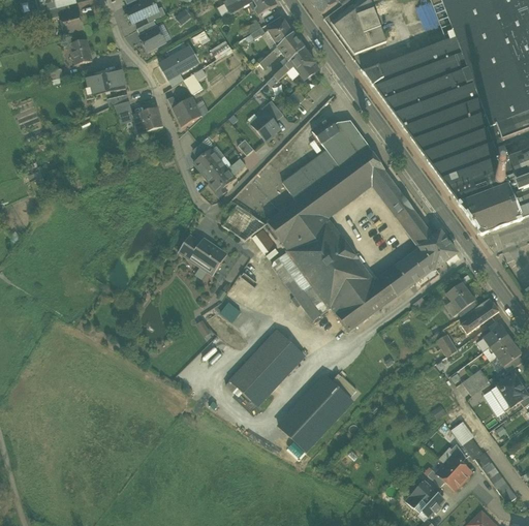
[(57,7),(55,0),(47,2),(45,0),(35,0),(38,11),(50,9),(57,7)]
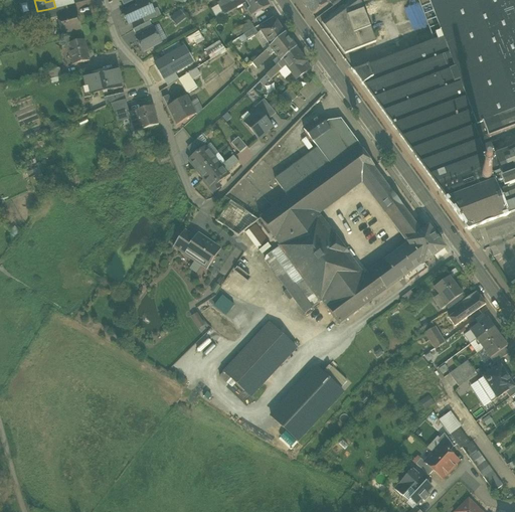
[(127,19),(129,22),(142,16),(154,10),(153,8),(149,0),(144,0),(123,10),(124,13),(127,19)]
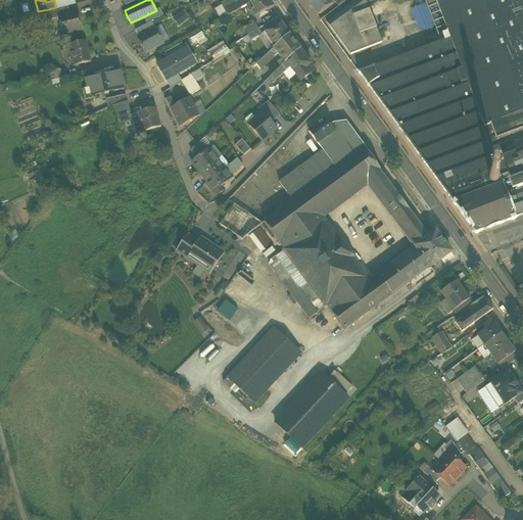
[(228,14),(250,1),(249,0),(223,0),(221,1),(222,4),(228,14)]
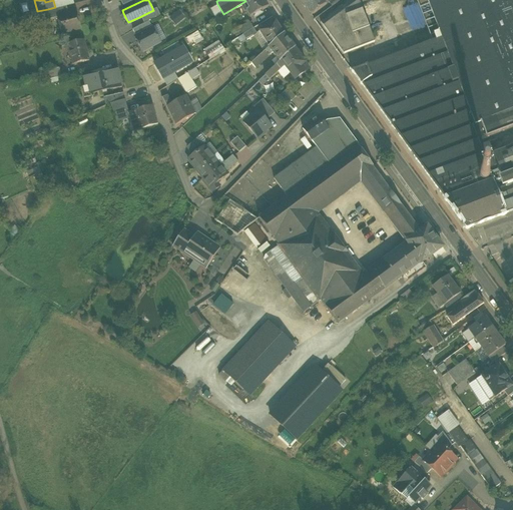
[(268,5),(265,0),(247,0),(245,1),(248,7),(246,9),(250,15),(252,14),(253,16),(263,11),(262,9),(268,5)]
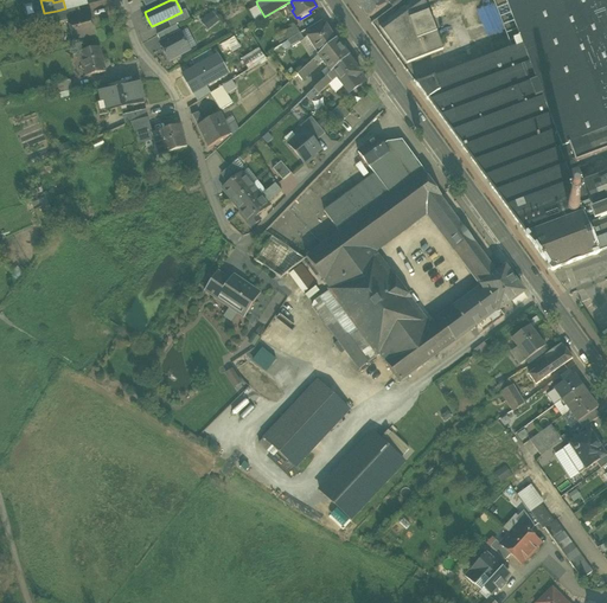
[(356,0),(368,15),(387,2),(384,0),(356,0)]
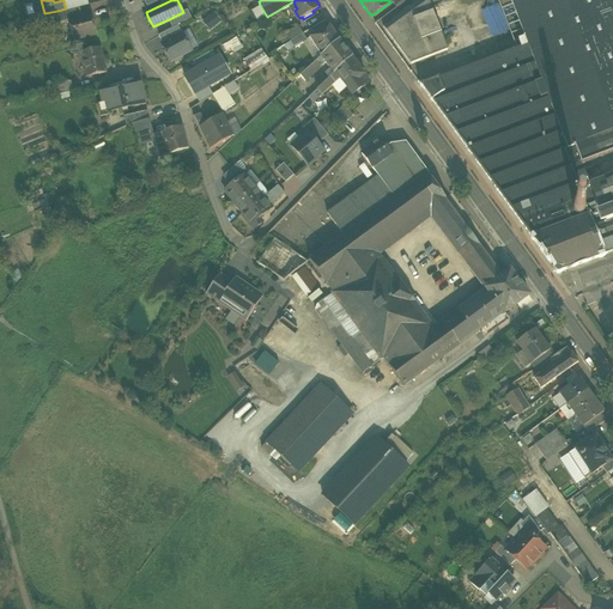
[(414,0),(382,24),(410,61),(448,47),(429,0),(414,0)]
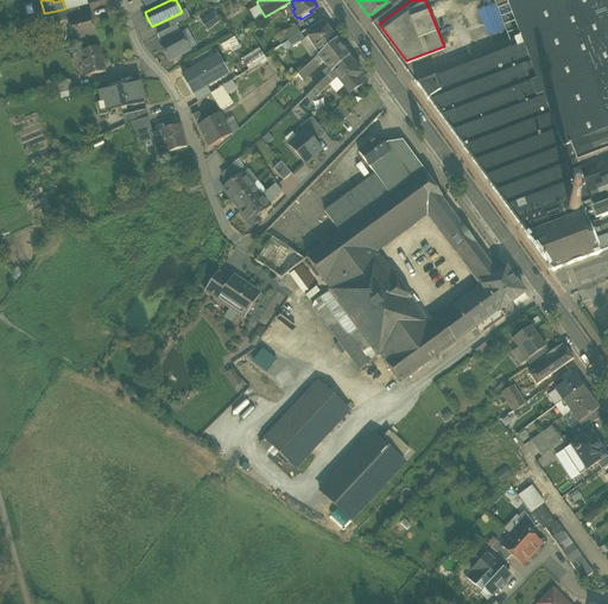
[(514,0),(530,40),(577,161),(607,150),(607,2),(607,0),(514,0)]
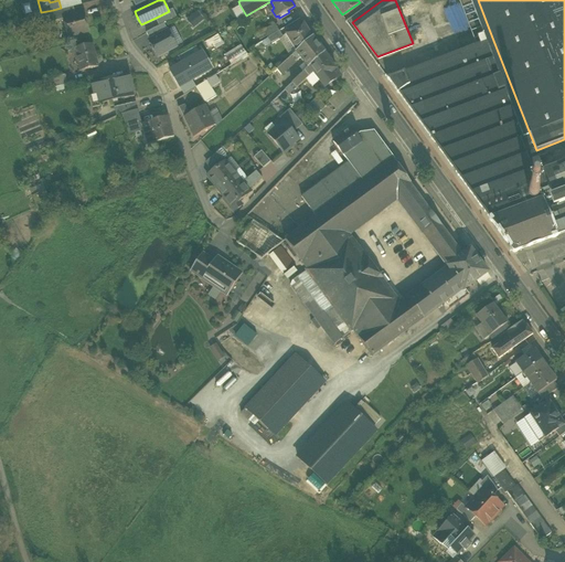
[(75,13),(72,4),(61,8),(53,10),(55,19),(63,17),(75,13)]
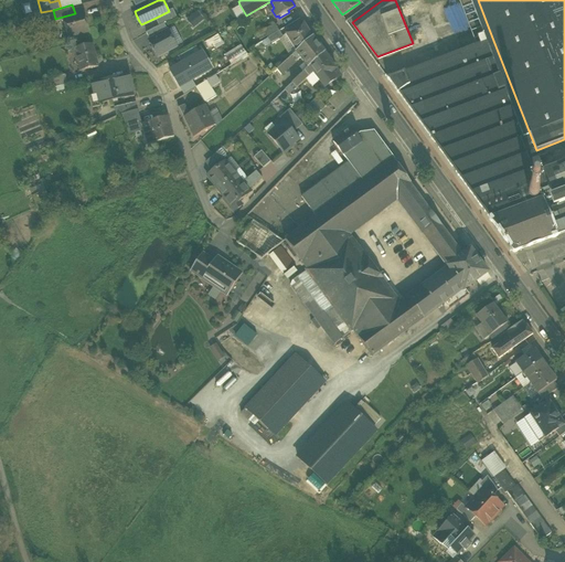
[(232,9),(238,20),(246,16),(240,4),(232,9)]
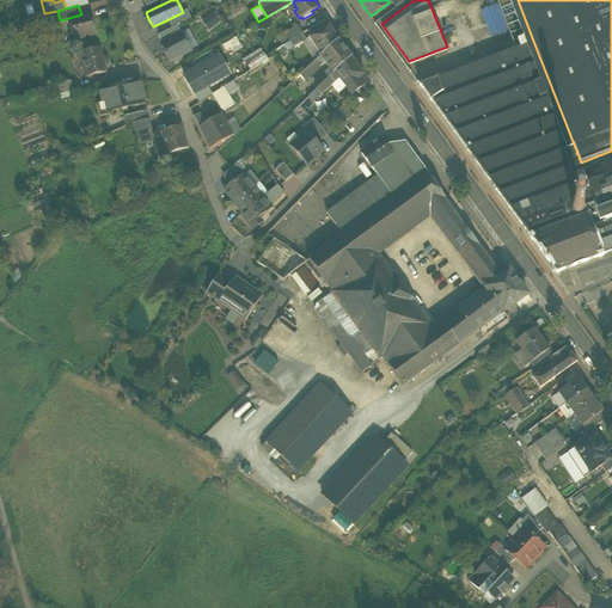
[(169,19),(172,26),(178,23),(191,17),(188,7),(182,10),(183,12),(169,19)]
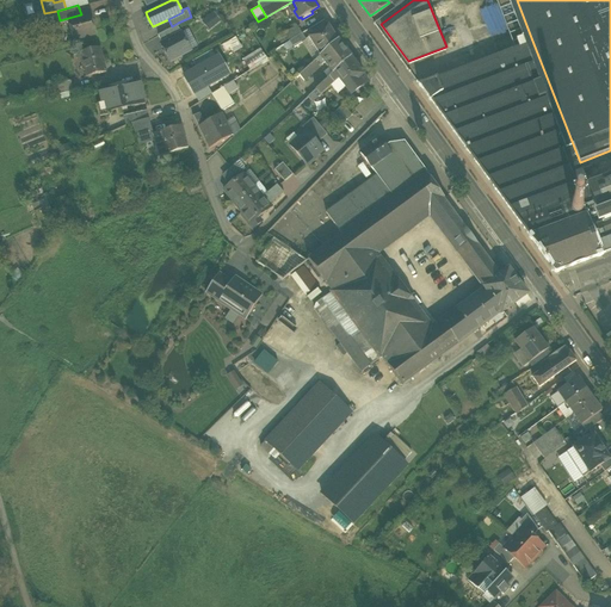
[(216,8),(203,17),(209,28),(222,19),(216,8)]
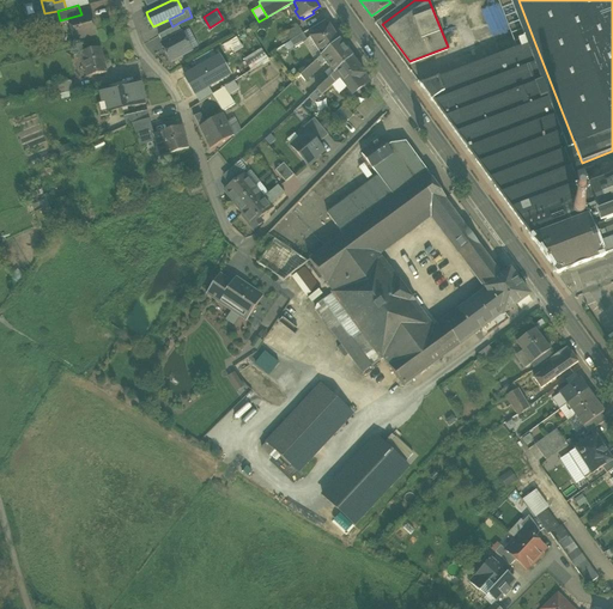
[(68,18),(73,37),(96,32),(91,12),(82,14),(68,18)]
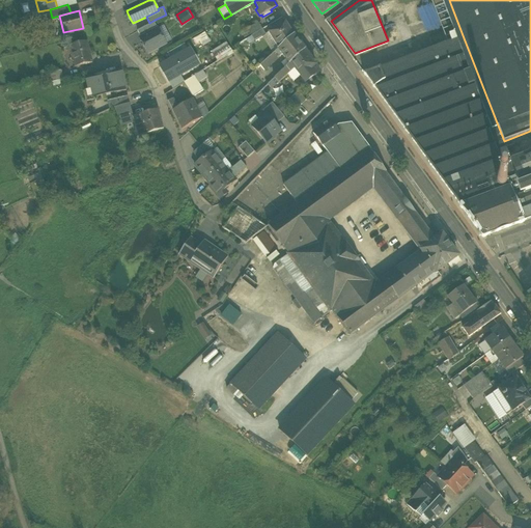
[(26,20),(12,19),(10,29),(25,30),(26,20)]
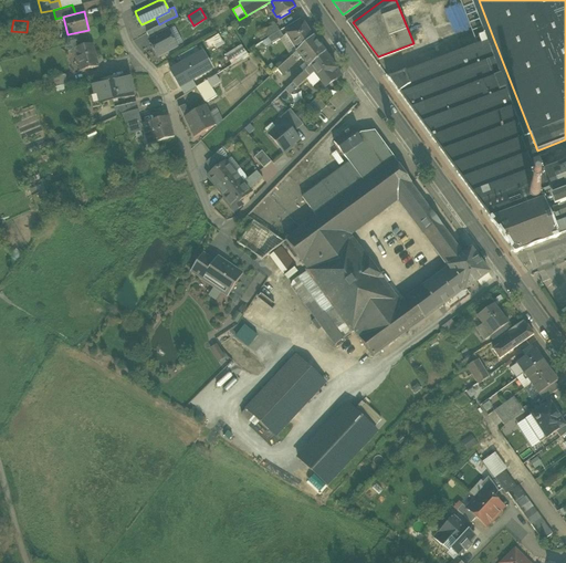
[(168,29),(165,21),(159,24),(153,27),(147,31),(150,38),(168,29)]
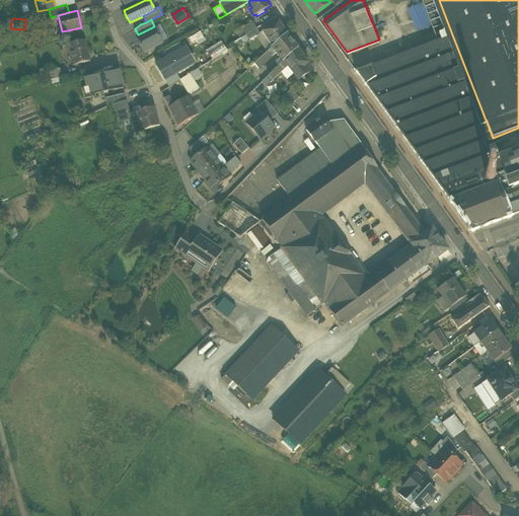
[(242,25),(246,32),(256,26),(252,19),(242,25)]
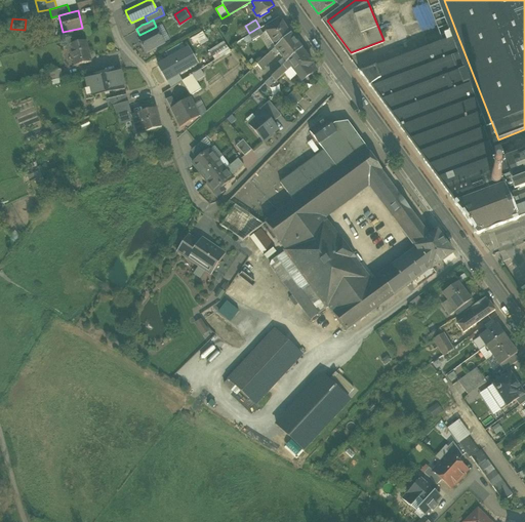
[(265,30),(276,46),(290,33),(282,19),(265,30)]
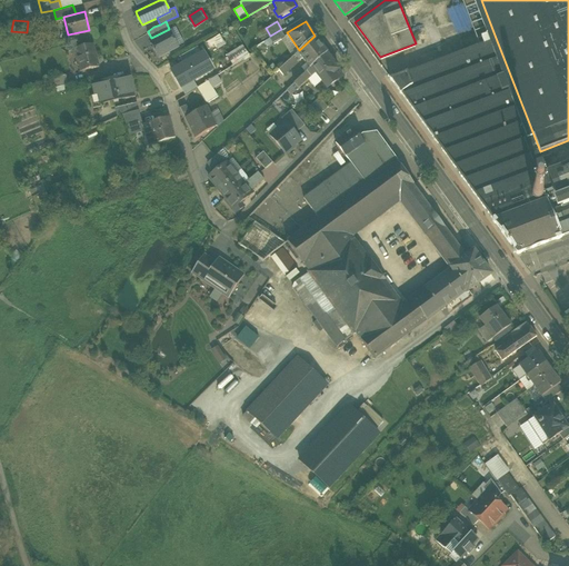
[(175,26),(169,29),(178,45),(183,41),(175,26)]
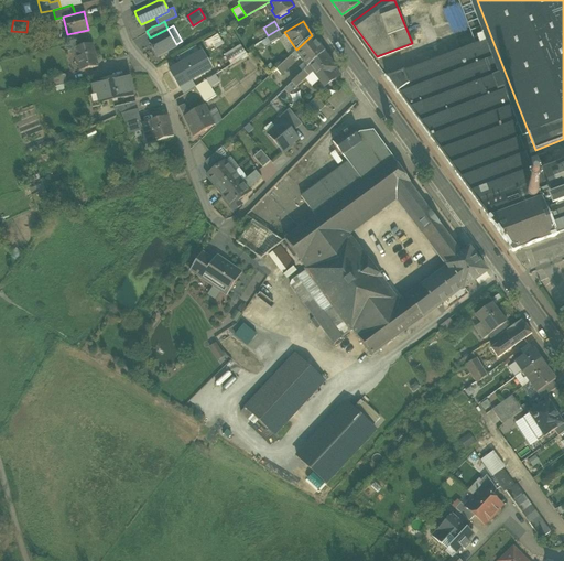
[(149,39),(158,54),(176,44),(167,29),(150,38),(149,39)]
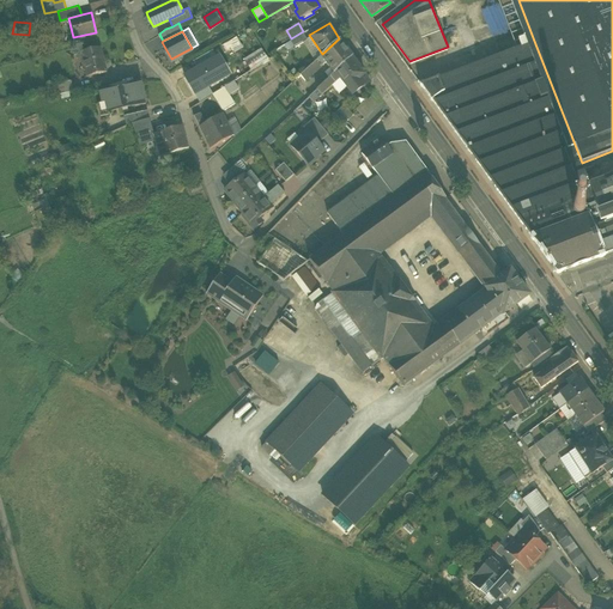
[(307,37),(303,31),(291,38),(295,46),(307,38),(307,37)]
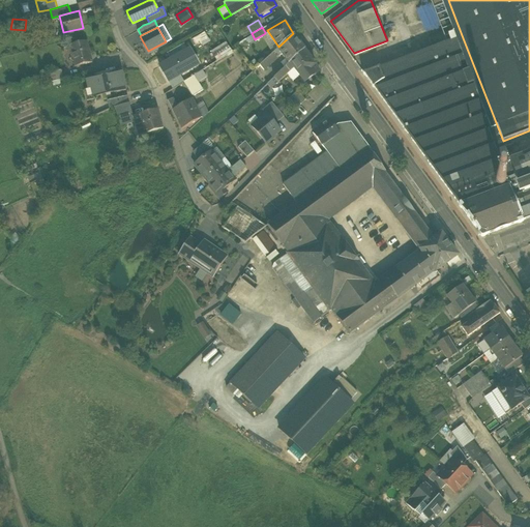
[(194,35),(196,42),(209,37),(207,30),(194,35)]
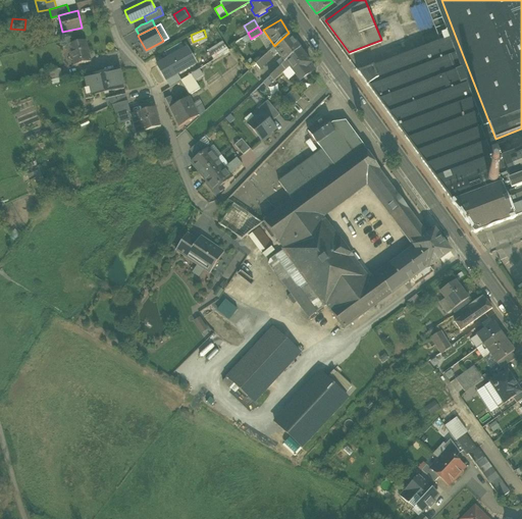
[(300,47),(289,33),(274,46),(273,46),(277,51),(284,60),(285,60),(300,47)]
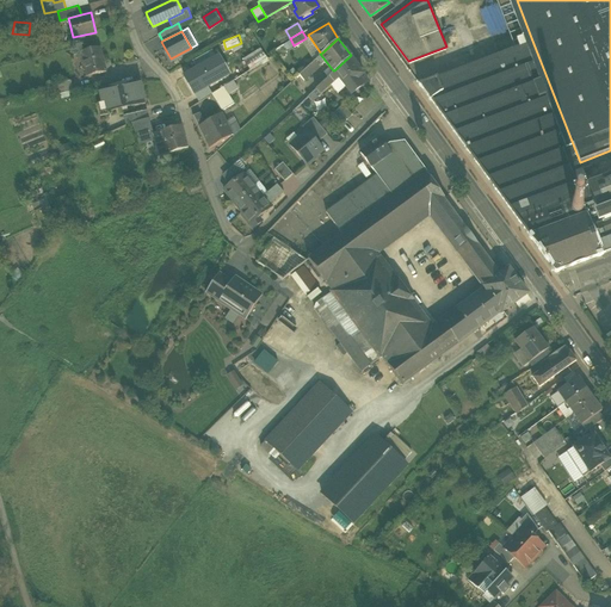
[(588,256),(610,248),(610,245),(587,184),(580,162),(532,41),(485,59),(482,51),(469,56),(451,62),(454,69),(437,75),(434,75),(434,76),(420,81),(419,81),(553,266),(553,267),(555,270),(556,270),(559,268),(560,268),(585,258),(586,259),(588,258),(588,256)]
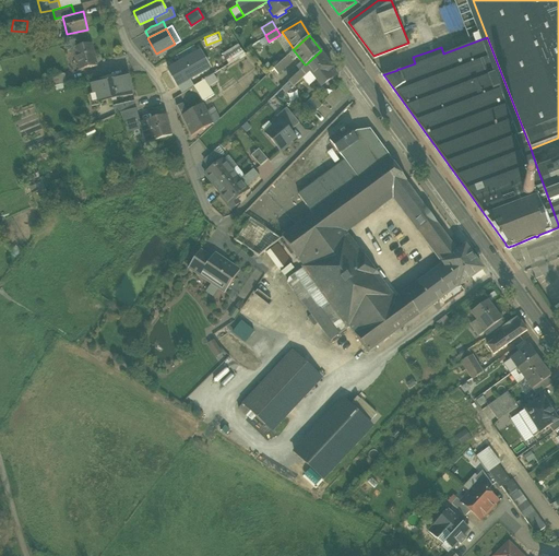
[(73,45),(80,67),(96,62),(93,49),(92,49),(90,40),(73,45)]
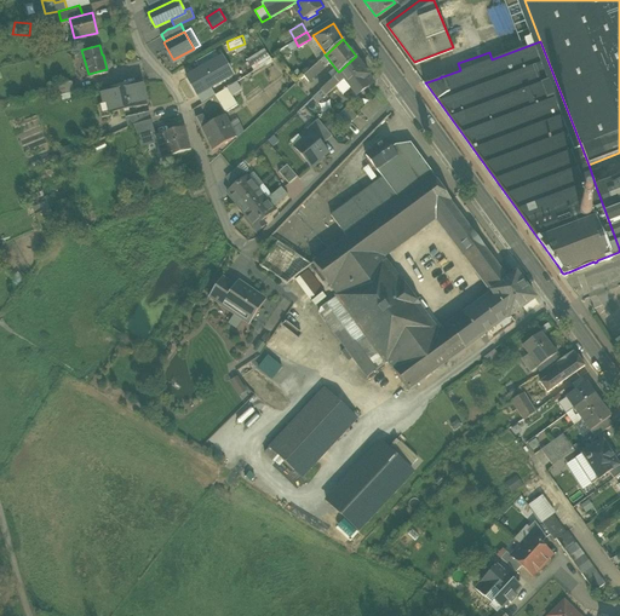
[(248,57),(254,68),(271,56),(265,46),(248,57)]
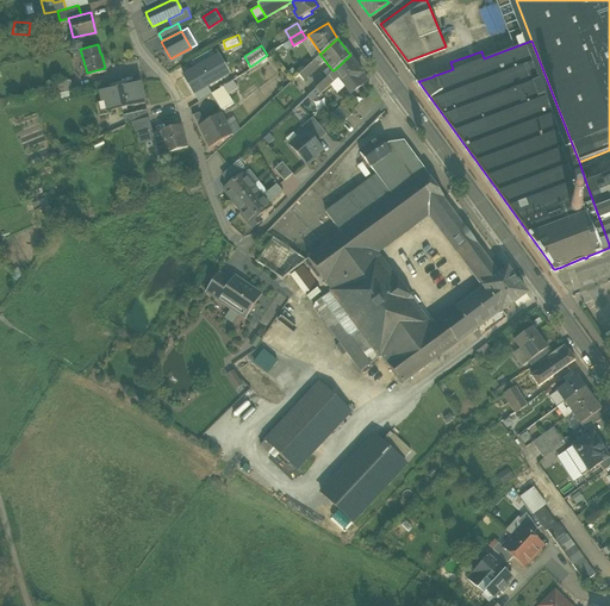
[(193,58),(198,67),(216,56),(211,48),(193,58)]
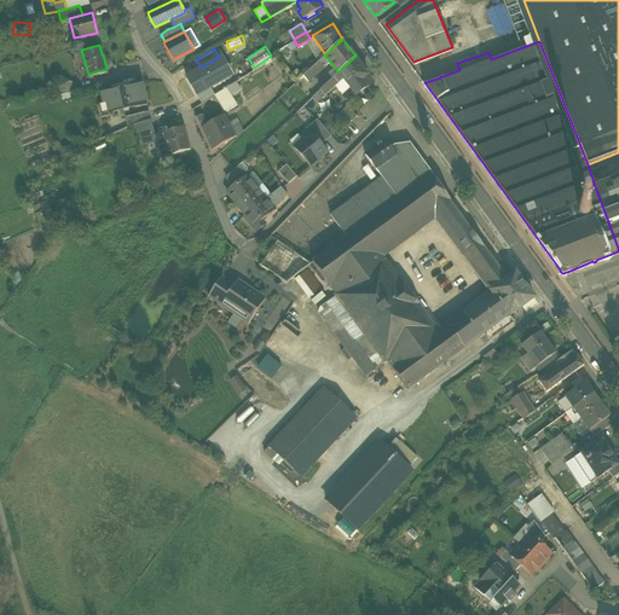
[(304,74),(308,80),(329,61),(324,54),(304,74)]
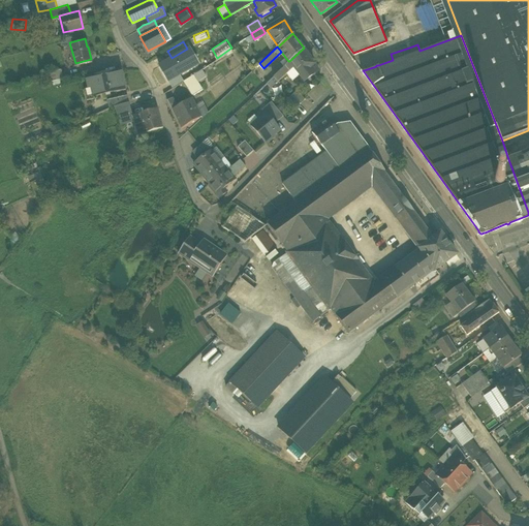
[(304,48),(289,61),(293,65),(299,73),(303,78),(310,72),(311,74),(319,68),(315,63),(304,48)]
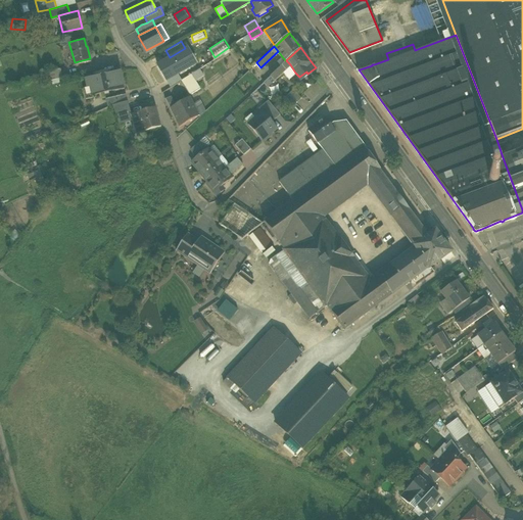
[(165,79),(167,79),(178,72),(194,63),(185,48),(170,57),(157,64),(165,79)]
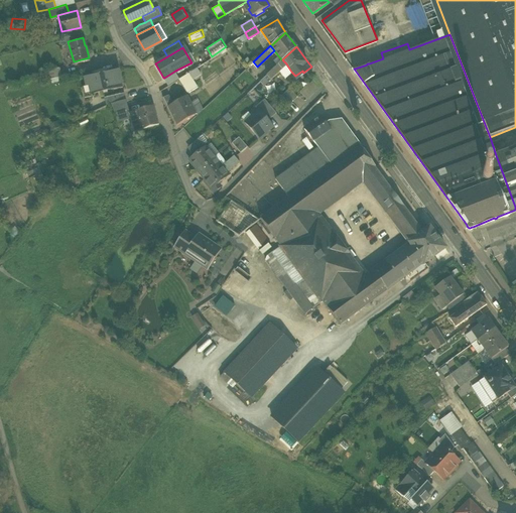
[(270,79),(279,70),(286,63),(282,59),(281,59),(266,74),(270,79)]
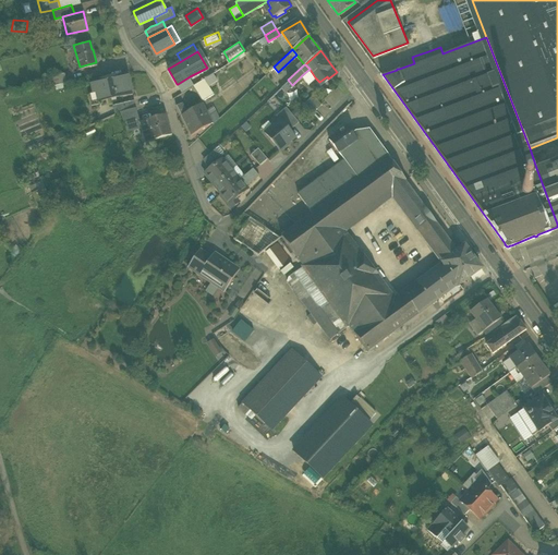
[(315,77),(310,69),(302,75),(308,83),(315,77)]
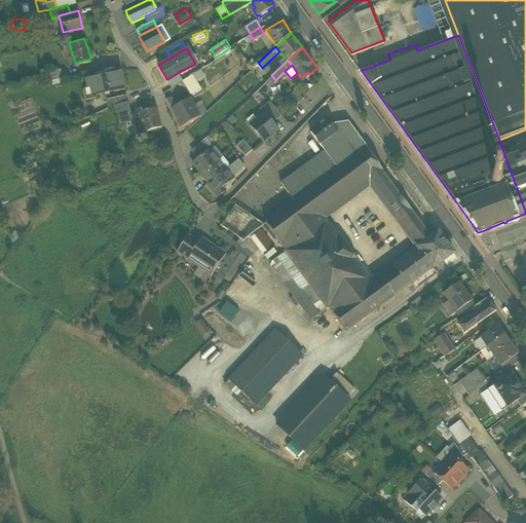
[(49,70),(51,77),(66,74),(64,66),(49,70)]
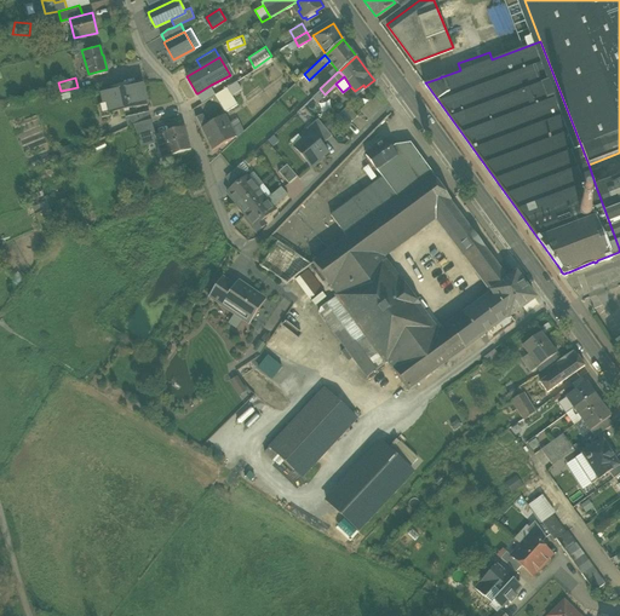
[(107,102),(109,110),(124,108),(148,102),(143,80),(101,90),(103,103),(107,102)]
